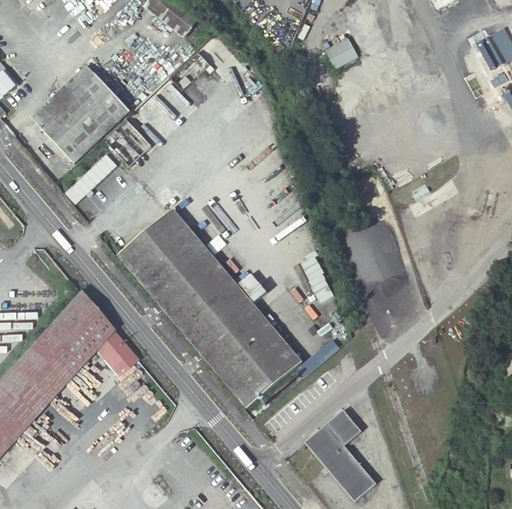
[(200,16),(179,0),(148,0),(144,5),(184,37),(200,16)]
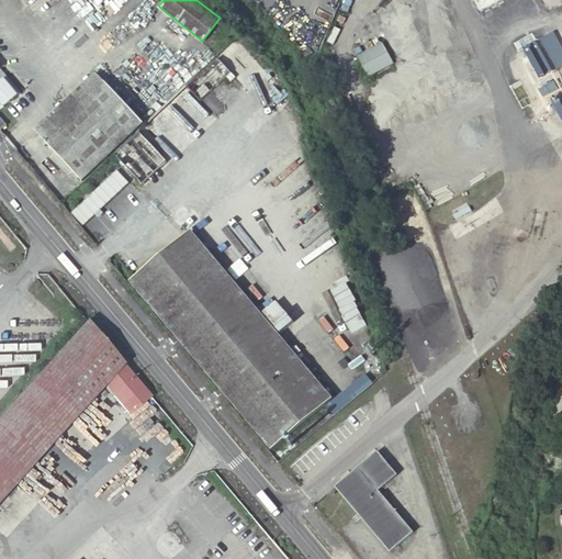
[(369,75),(394,60),(383,40),(358,54),(369,75)]
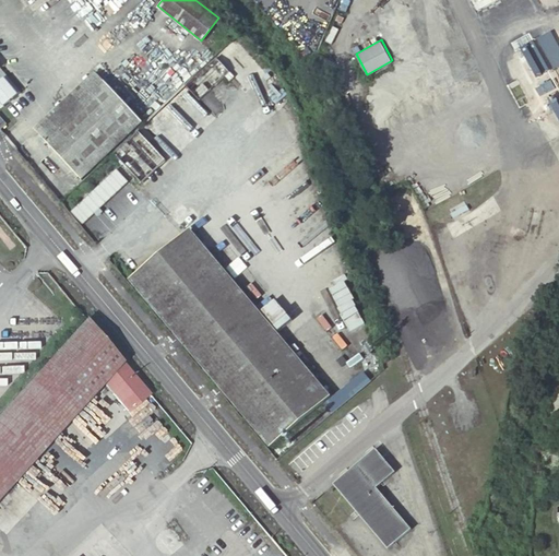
[(215,57),(185,85),(199,99),(228,71),(215,57)]
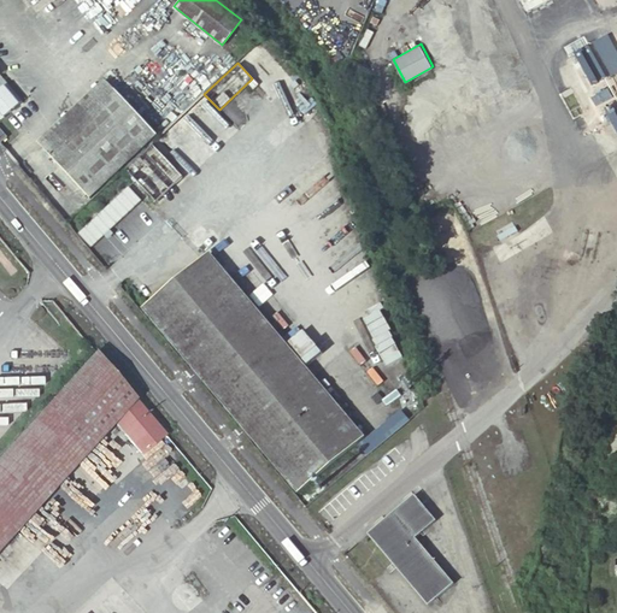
[(21,100),(0,74),(0,116),(0,117),(21,100)]
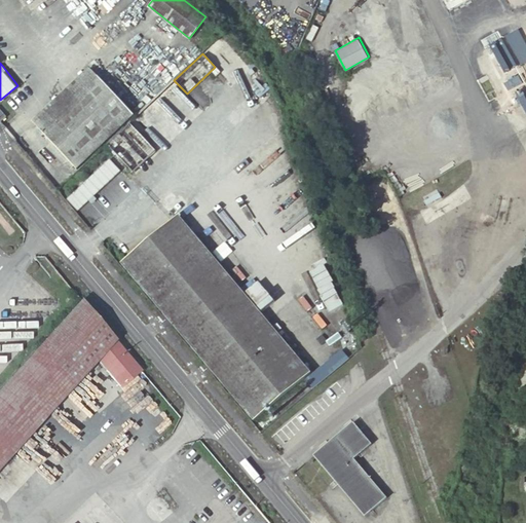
[(168,80),(160,71),(128,101),(137,110),(168,80)]
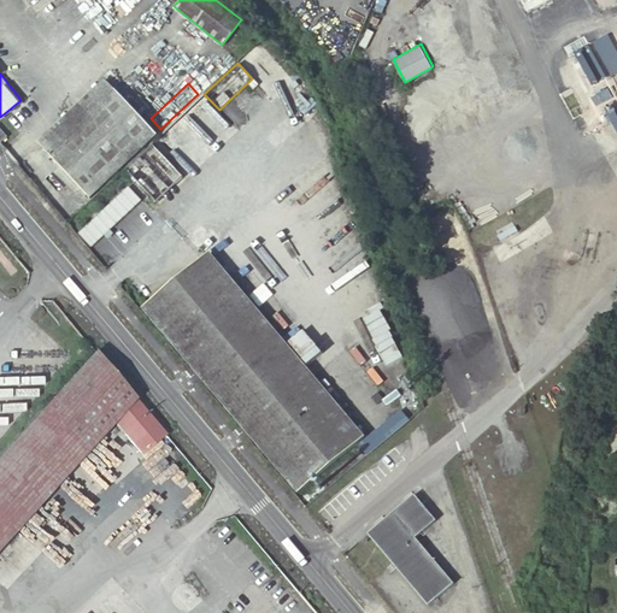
[(115,89),(62,139),(104,183),(157,134),(115,89)]
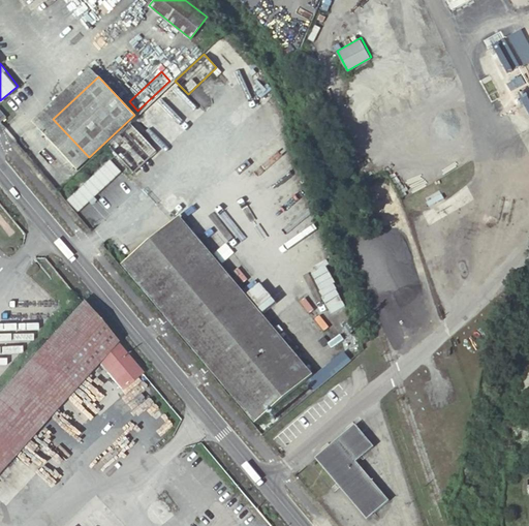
[(188,94),(175,81),(130,123),(156,151),(201,107),(188,94)]
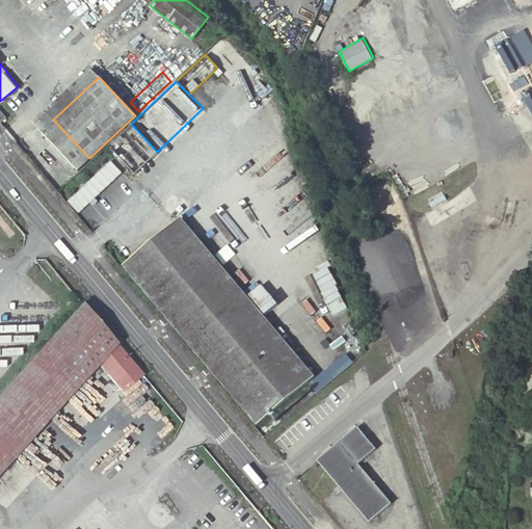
[(78,169),(89,158),(53,120),(42,130),(78,169)]
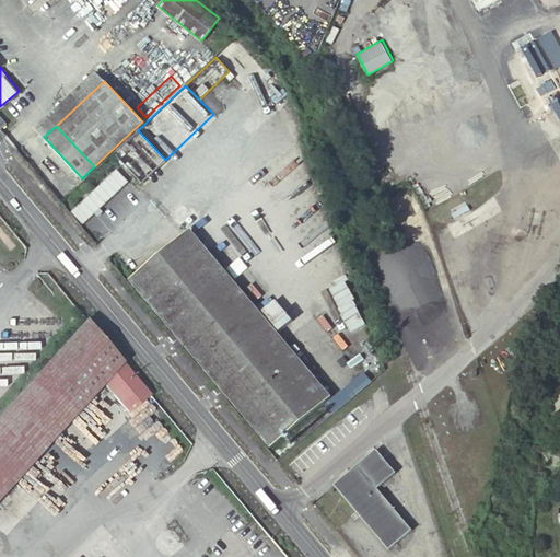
[(142,182),(165,160),(138,130),(115,153),(142,182)]
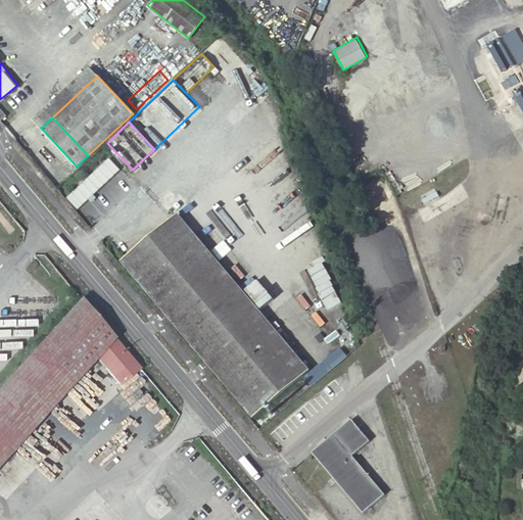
[(12,135),(20,144),(27,139),(19,130),(12,135)]
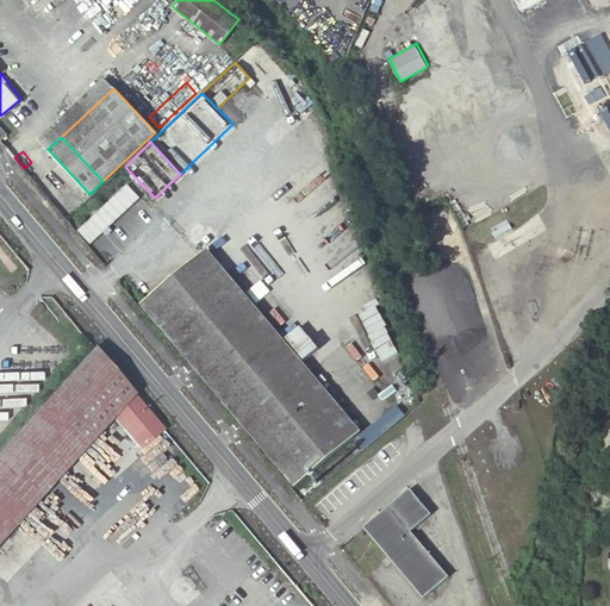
[(24,168),(35,180),(41,174),(31,162),(24,168)]
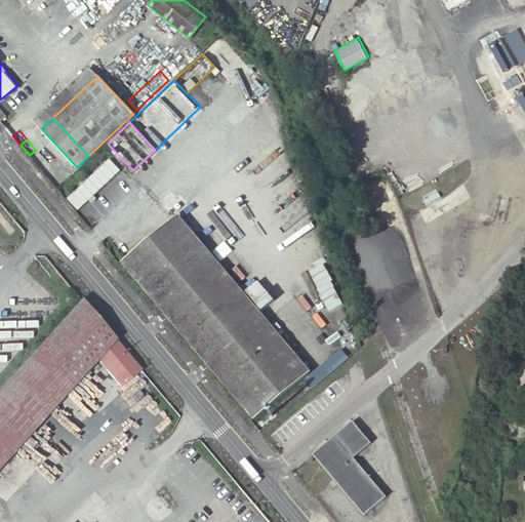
[(77,207),(120,169),(110,158),(67,196),(77,207)]
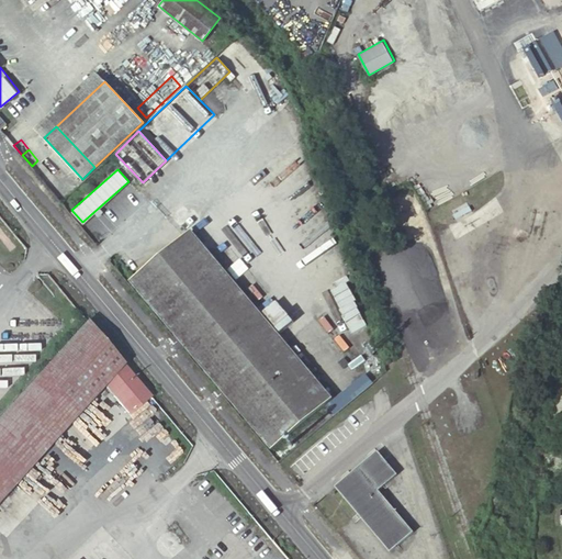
[(332,395),(191,228),(130,280),(270,448),(332,395)]
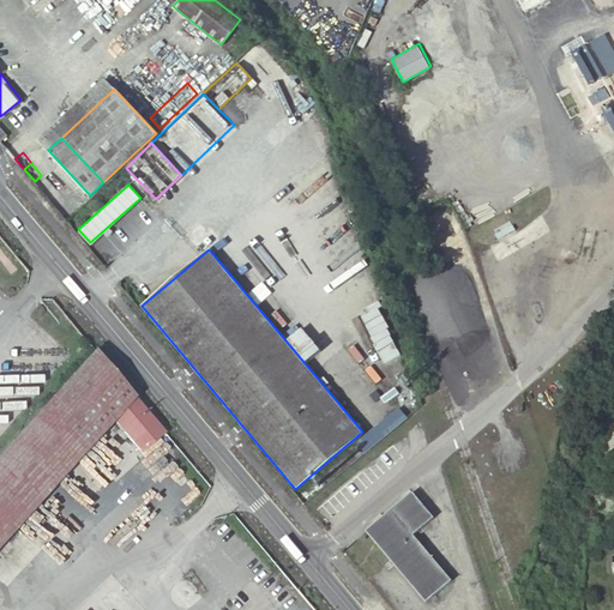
[(0,543),(115,418),(143,450),(166,430),(96,348),(0,453),(0,543)]
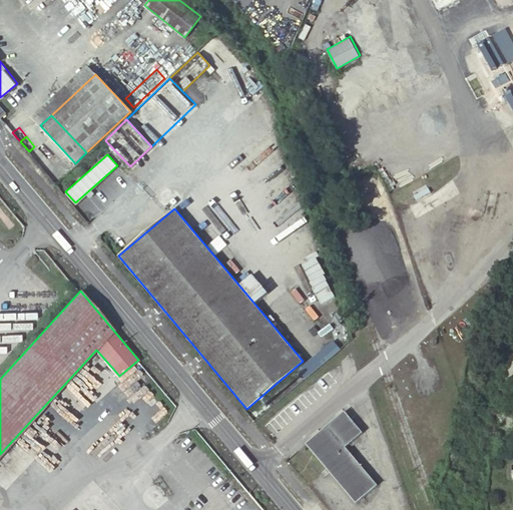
[(362,431),(344,410),(306,442),(356,501),(376,483),(345,445),(362,431)]
